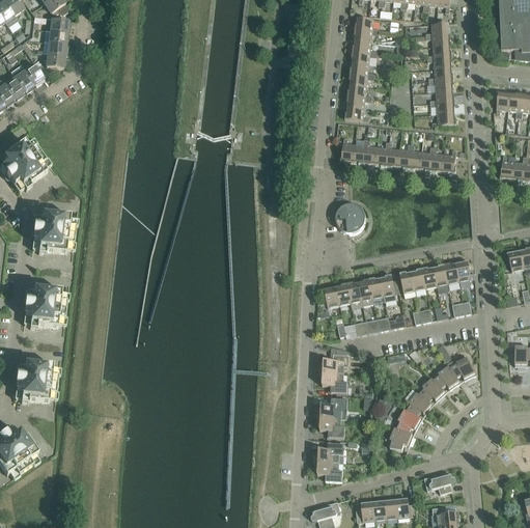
[(24,7),(18,0),(5,0),(4,1),(14,15),(24,7)]
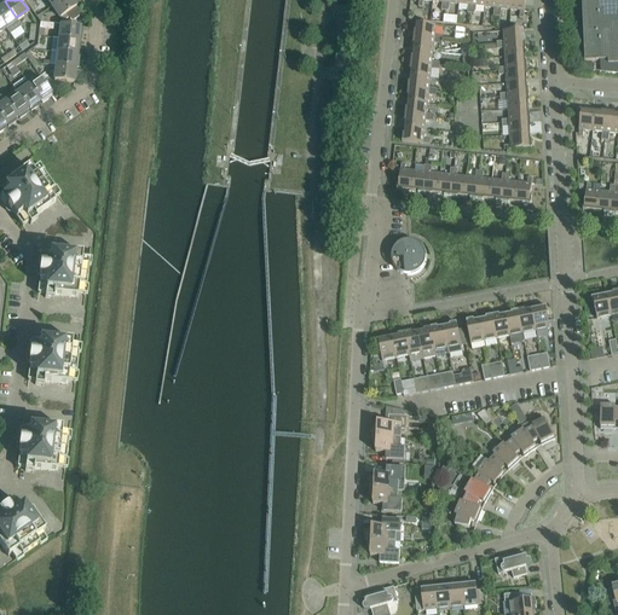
[(56,0),(51,4),(59,15),(62,18),(68,13),(69,16),(73,16),(78,13),(79,9),(71,0),(56,0)]
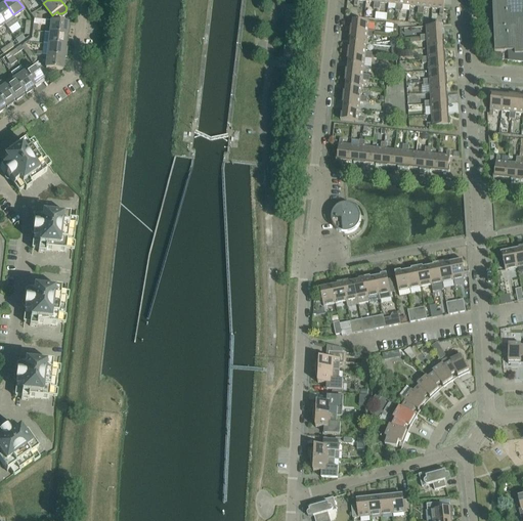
[(397,9),(398,0),(387,0),(387,1),(395,2),(394,8),(397,9)]
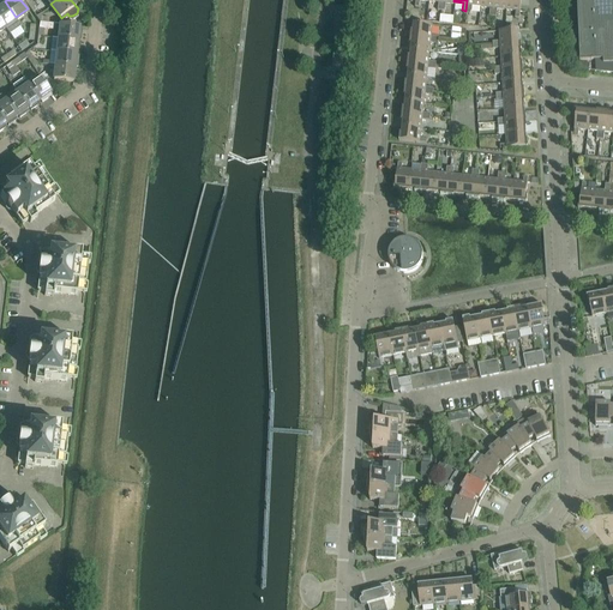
[(480,4),(480,0),(467,0),(466,11),(469,11),(470,2),(480,4)]
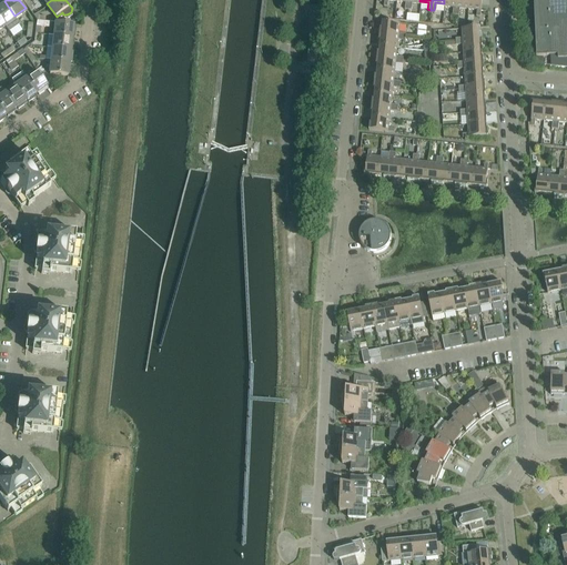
[(455,12),(456,0),(444,0),(444,3),(452,4),(452,12),(455,12)]
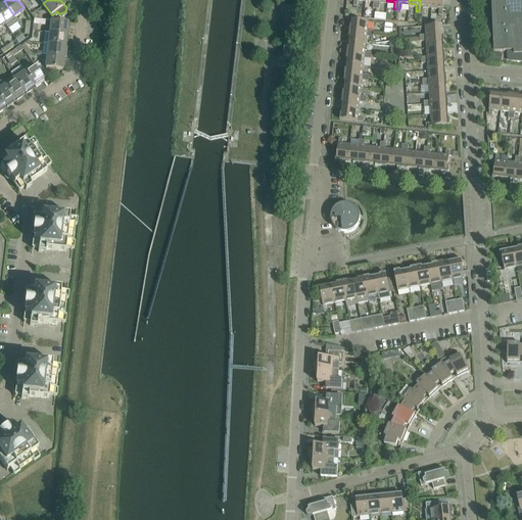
[(430,6),(431,0),(420,0),(419,11),(422,11),(422,5),(430,6)]
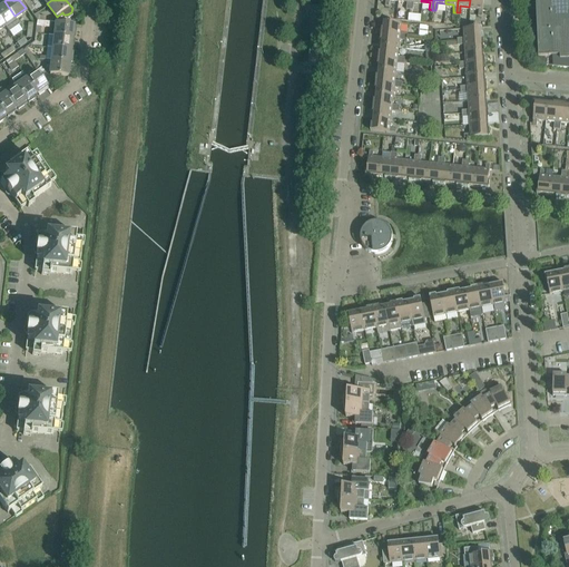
[(470,0),(469,7),(478,7),(477,13),(481,13),(482,0),(470,0)]
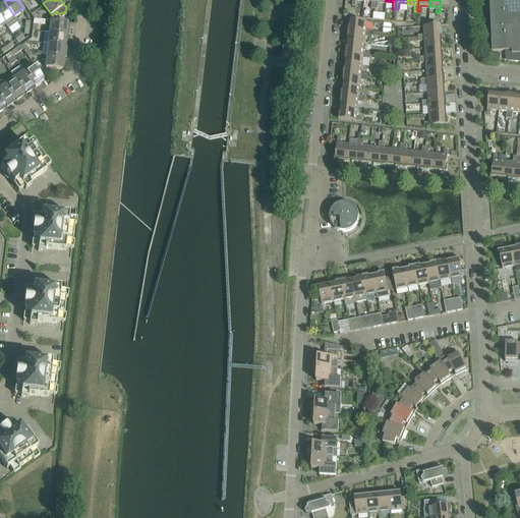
[(488,0),(489,0),(492,48),(490,48),(490,49),(501,49),(511,48),(511,51),(519,51),(519,0),(488,0)]
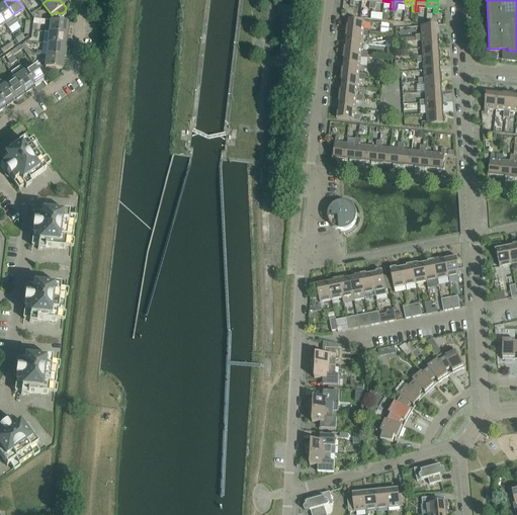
[(13,14),(4,1),(0,3),(0,15),(4,21),(7,25),(17,19),(13,14)]
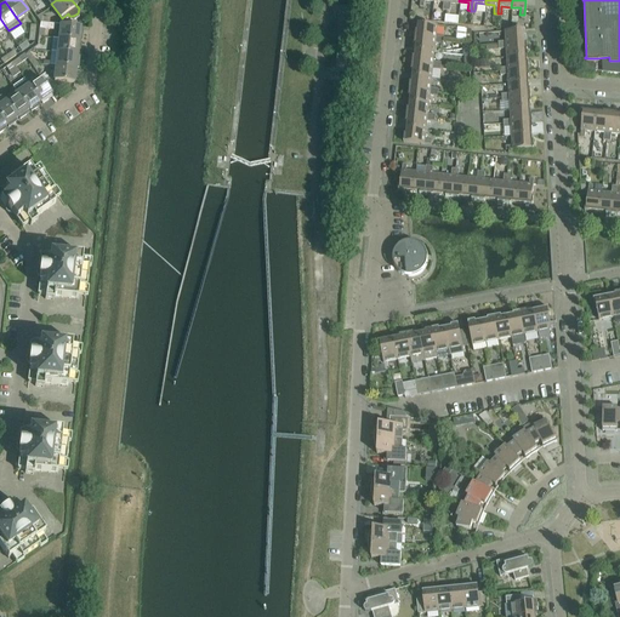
[(79,23),(60,22),(53,21),(52,35),(78,38),(78,36),(80,38),(81,29),(79,29),(79,23)]
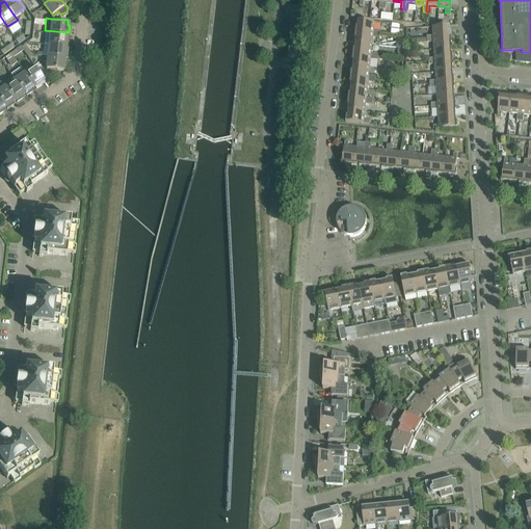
[(373,28),(373,20),(356,18),(356,23),(355,23),(354,29),(379,32),(379,29),(373,28)]
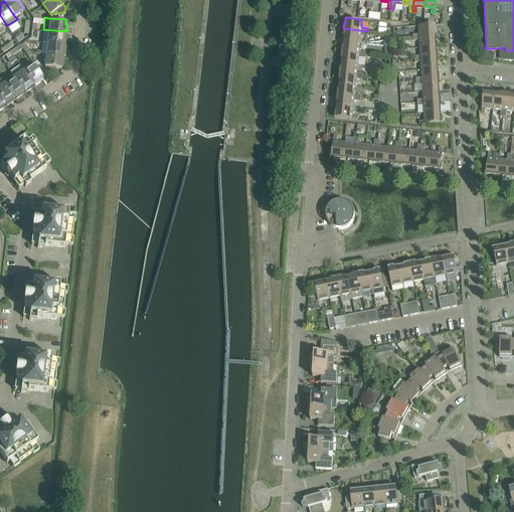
[(435,28),(435,22),(417,23),(418,31),(412,32),(412,35),(436,33),(436,28),(435,28)]
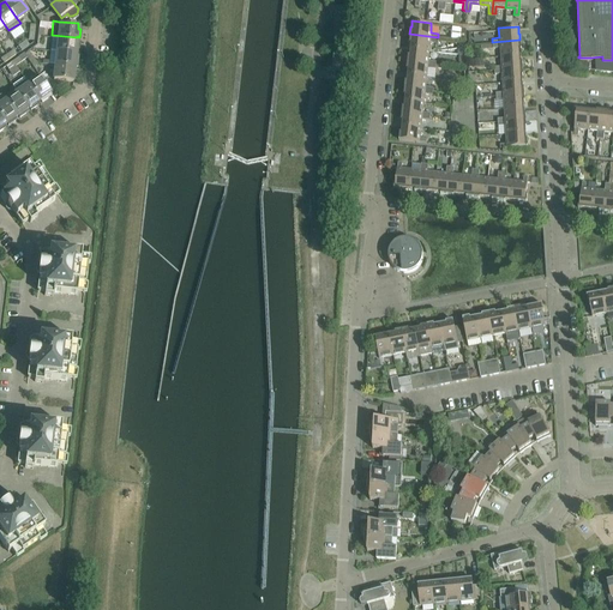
[(437,41),(438,37),(409,34),(408,41),(410,41),(409,47),(428,49),(430,40),(437,41)]
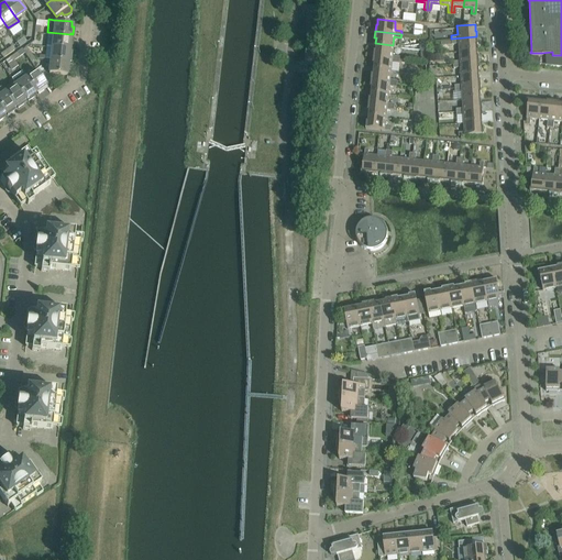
[(70,34),(47,32),(45,44),(69,47),(69,46),(72,46),(73,40),(69,39),(70,34)]
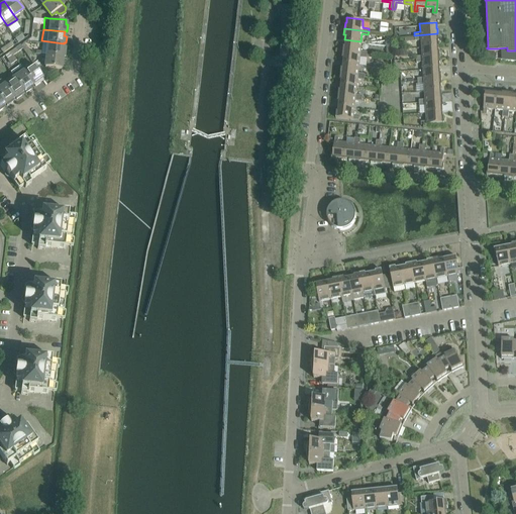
[(438,39),(437,33),(414,35),(414,38),(420,37),(421,45),(437,44),(437,39),(438,39)]
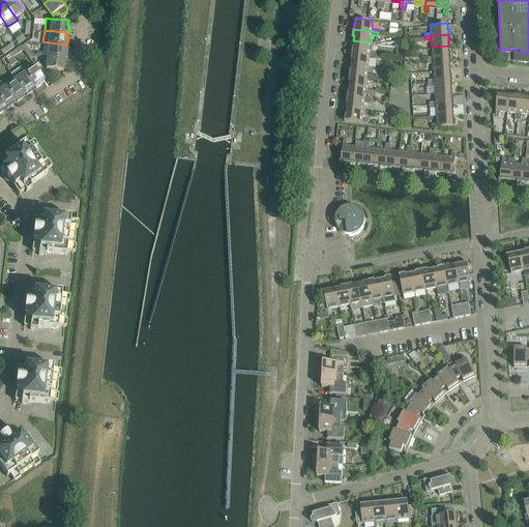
[(369,50),(370,42),(353,40),(352,46),(351,46),(351,52),(375,54),(376,51),(369,50)]
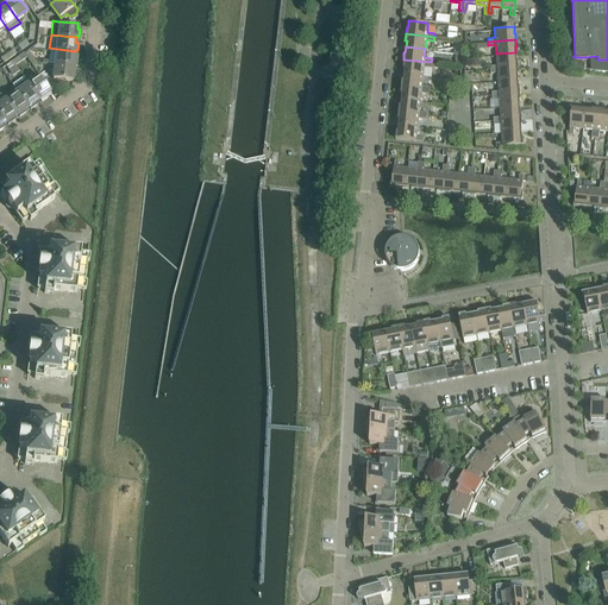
[(75,51),(49,48),(48,62),(54,62),(73,64),(73,63),(76,63),(77,56),(74,56),(75,51)]
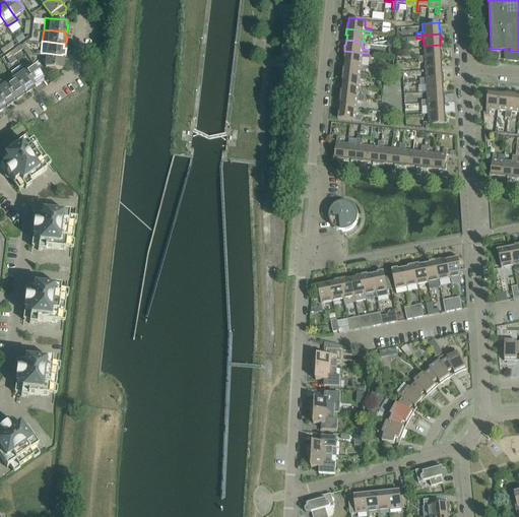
[(12,53),(22,46),(20,45),(19,43),(9,50),(12,53)]
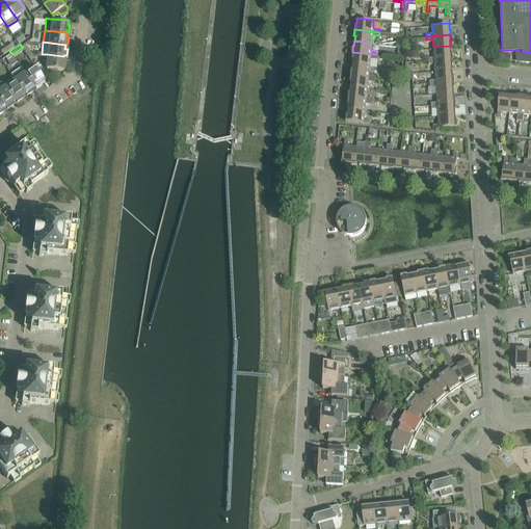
[(450,51),(450,46),(433,47),(433,55),(427,55),(427,59),(452,57),(451,51),(450,51)]
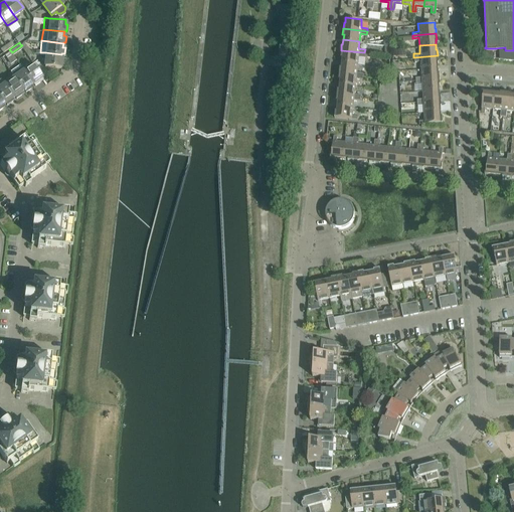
[(364,55),(364,52),(341,50),(340,55),(341,55),(341,60),(357,62),(358,54),(364,55)]
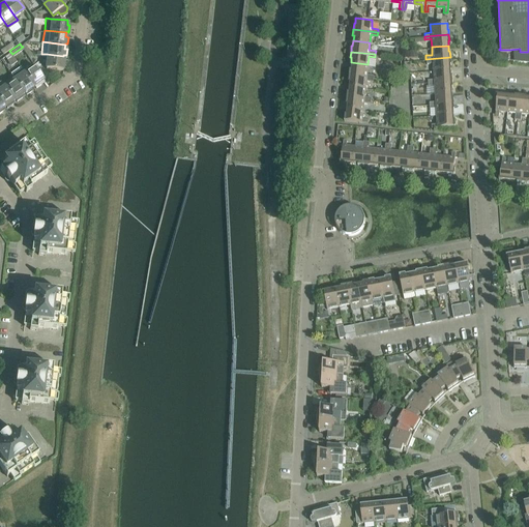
[(62,68),(63,56),(47,54),(46,66),(62,68)]
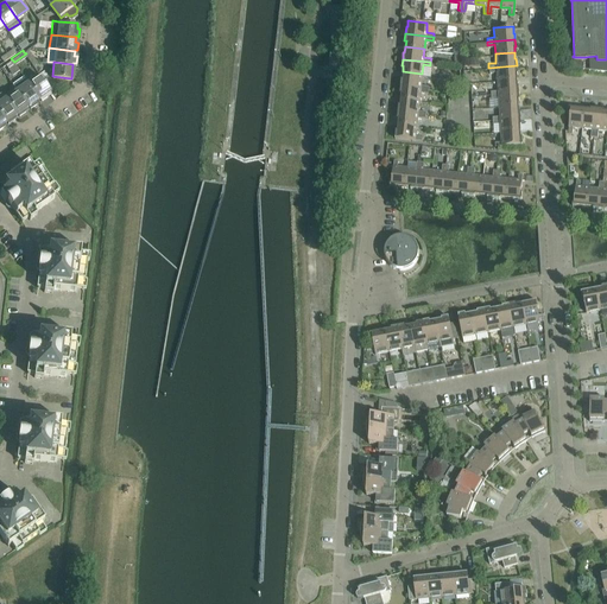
[(517,72),(517,65),(488,68),(488,70),(497,70),(497,80),(516,78),(516,72),(517,72)]
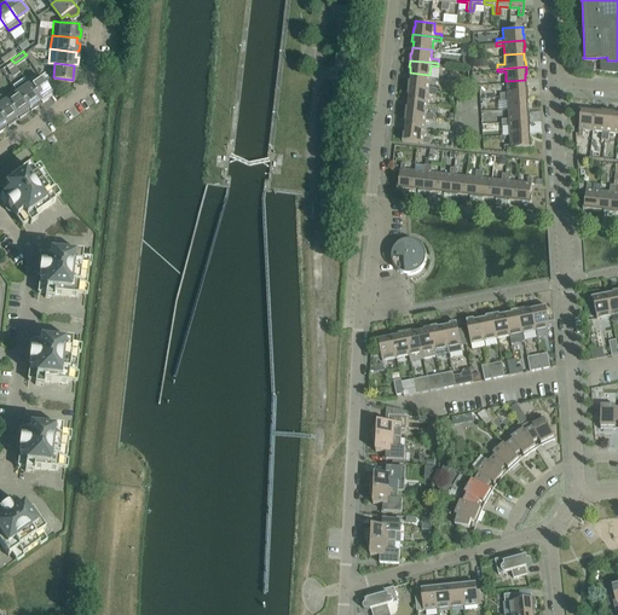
[(428,85),(429,75),(410,73),(409,79),(408,79),(406,86),(435,90),(435,86),(428,85)]
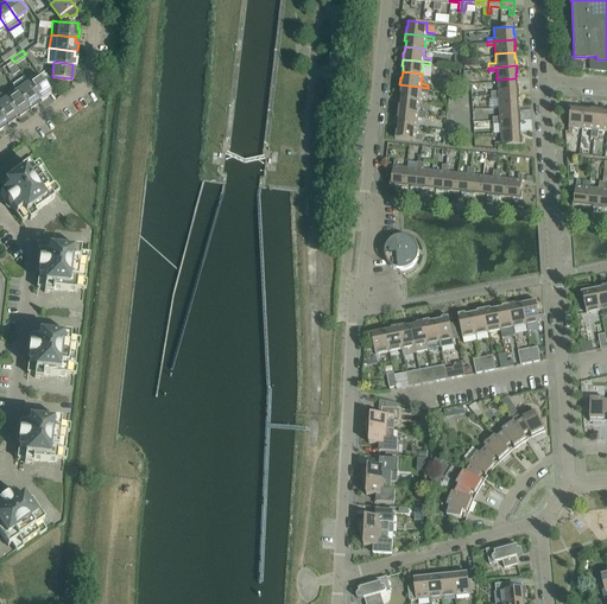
[(45,91),(50,88),(38,72),(27,81),(38,96),(39,96),(40,99),(46,94),(45,91)]
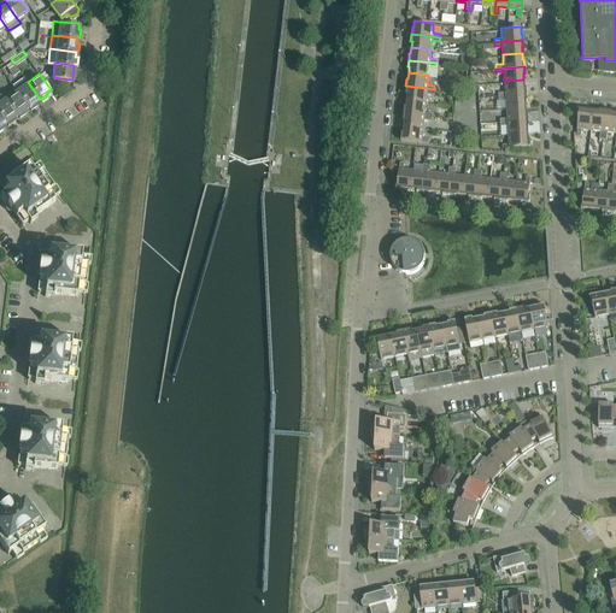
[(524,86),(523,80),(504,81),(505,90),(497,90),(497,94),(526,93),(526,86),(524,86)]
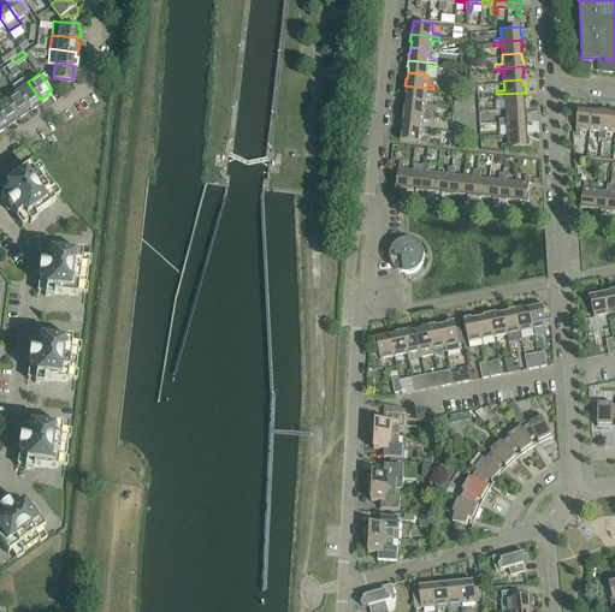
[(17,89),(28,106),(28,105),(30,107),(36,102),(35,100),(39,97),(28,82),(17,89)]
